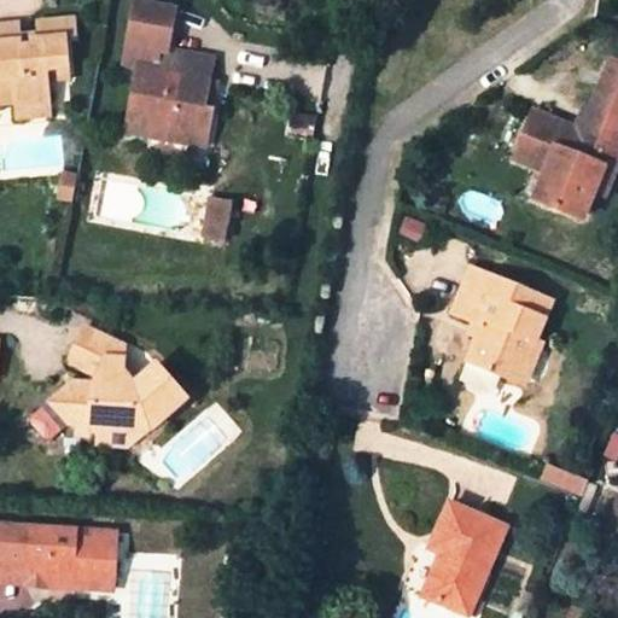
[(211,73),(215,51),(159,40),(167,0),(132,0),(122,53),(140,57),(129,123),(155,128),(157,117),(208,127),(214,99),(207,97),(211,73)]
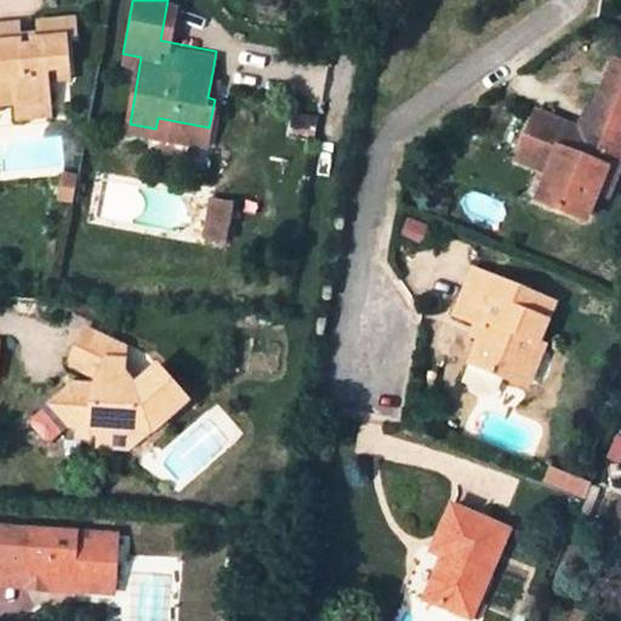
[(27,10),(29,28),(62,26),(60,7),(27,10)]
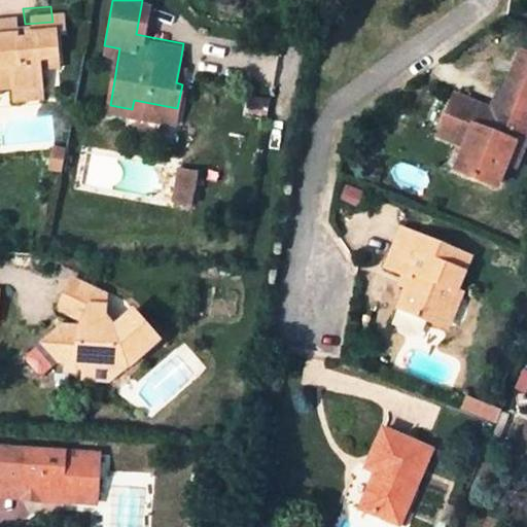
[(15,30),(14,20),(13,11),(0,12),(0,77),(13,76),(14,81),(40,78),(38,58),(37,49),(56,46),(53,22),(25,24),(26,30),(15,30)]
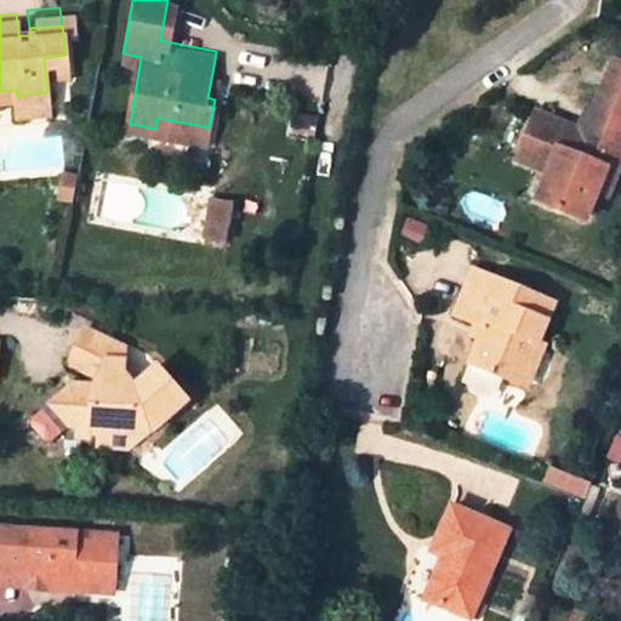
[(28,22),(17,23),(18,35),(30,35),(29,28),(28,22)]
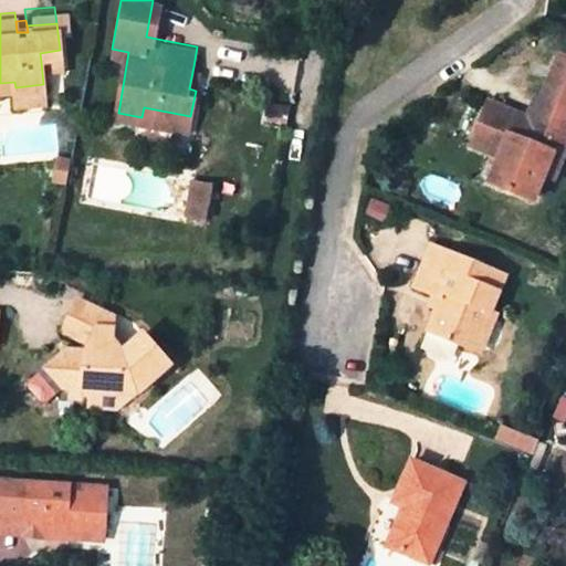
[(40,53),(41,62),(61,60),(60,50),(40,53)]
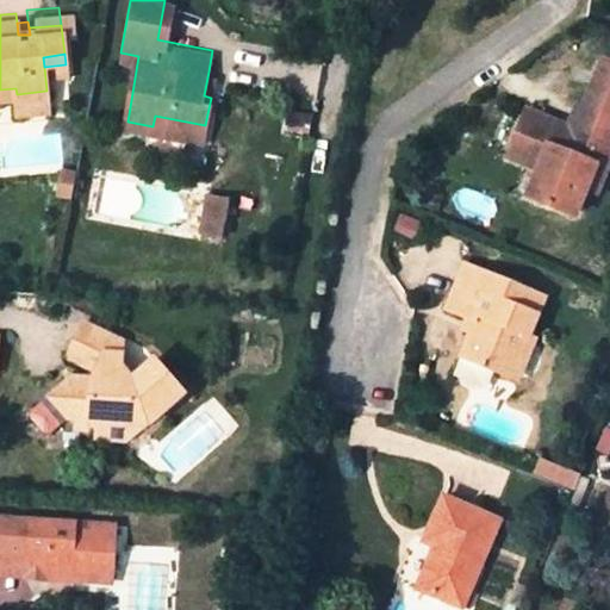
[(609,62),(602,58),(591,83),(609,92),(609,62)]
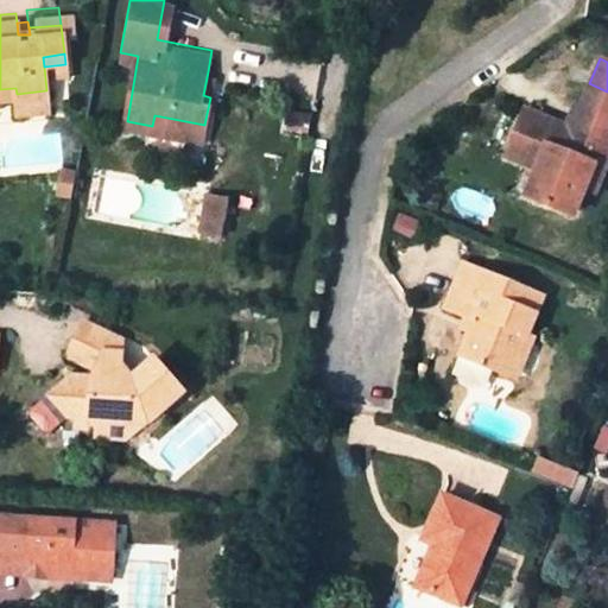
[(203,95),(210,97),(215,74),(208,71),(203,95)]
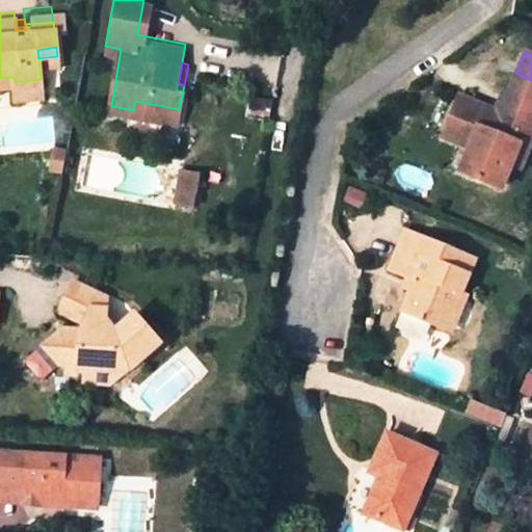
[(502,186),(512,162),(521,142),(530,147),(531,140),(531,80),(515,73),(499,109),(461,95),(445,135),(462,142),(469,139),(473,147),(462,169),(502,186)]
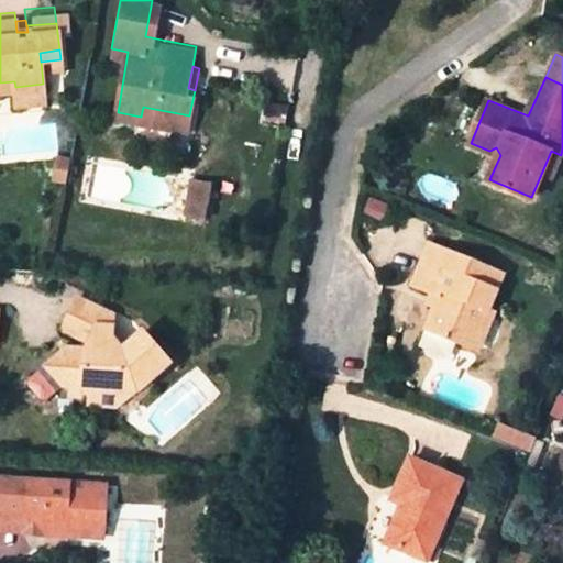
[(0,83),(0,100),(17,99),(15,87),(14,81),(0,83)]
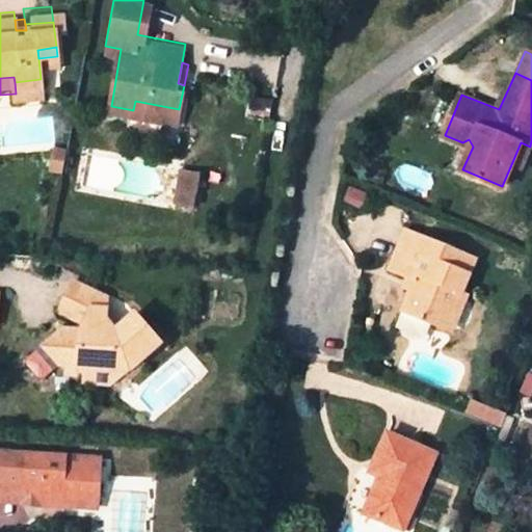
[(43,89),(41,79),(15,82),(16,94),(43,89)]
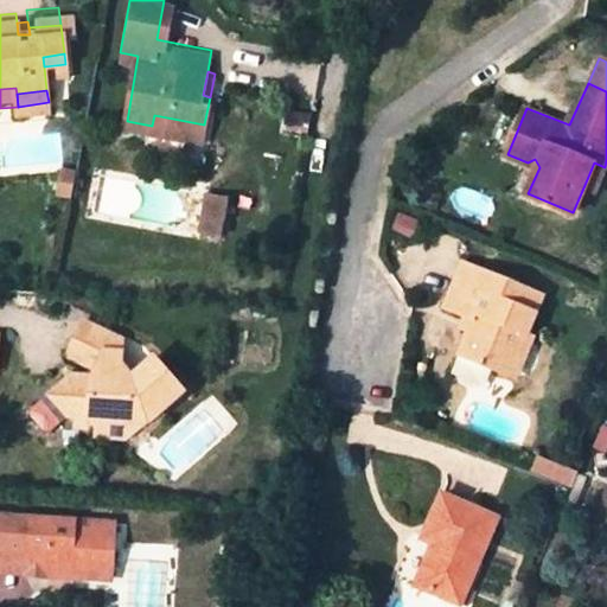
[(49,102),(18,107),(19,117),(50,114),(49,102)]
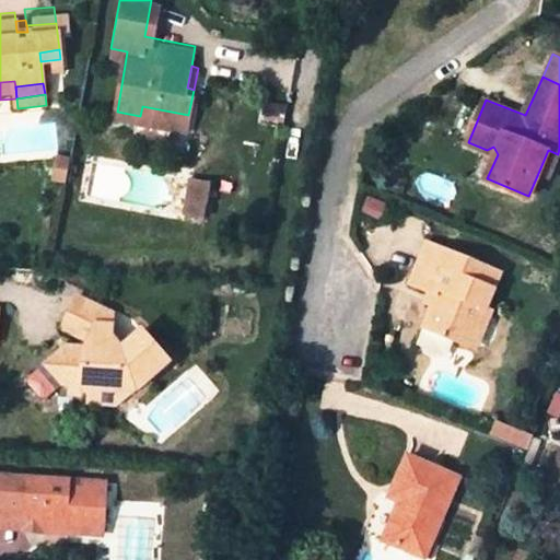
[(187,125),(188,115),(142,106),(140,116),(187,125)]
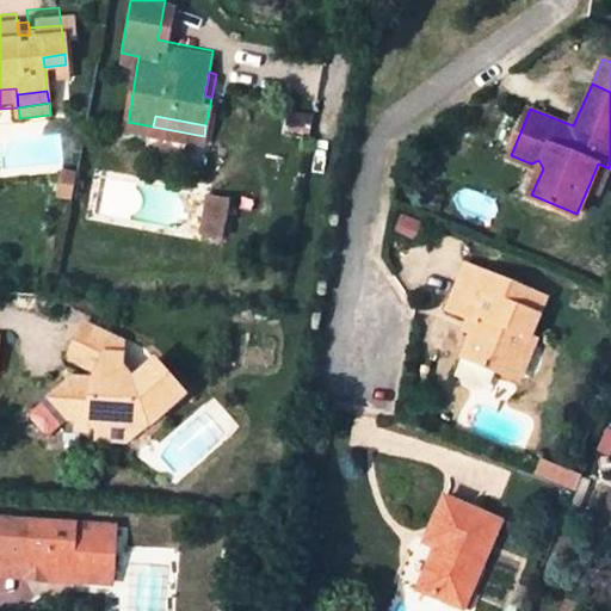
[(598,164),(588,186),(599,191),(609,168),(598,164)]
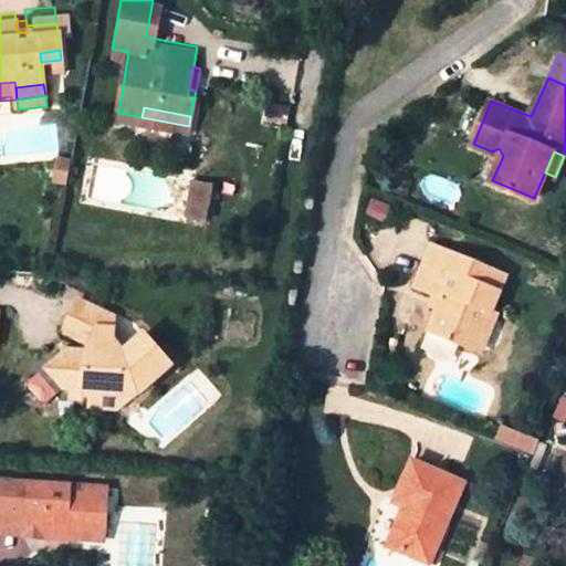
[(72,155),(61,154),(58,175),(67,177),(72,155)]
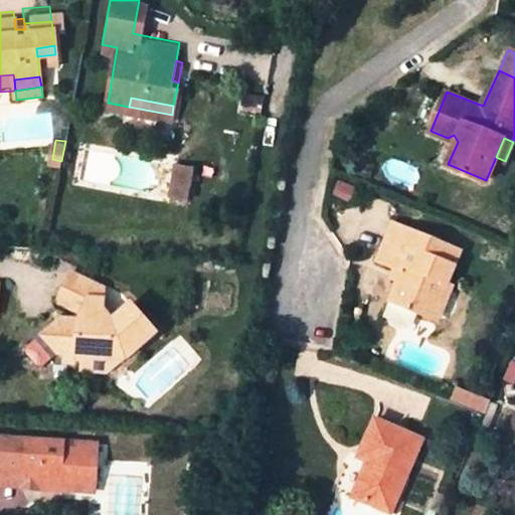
[(191,169),(172,166),(167,195),(186,199),(191,169)]
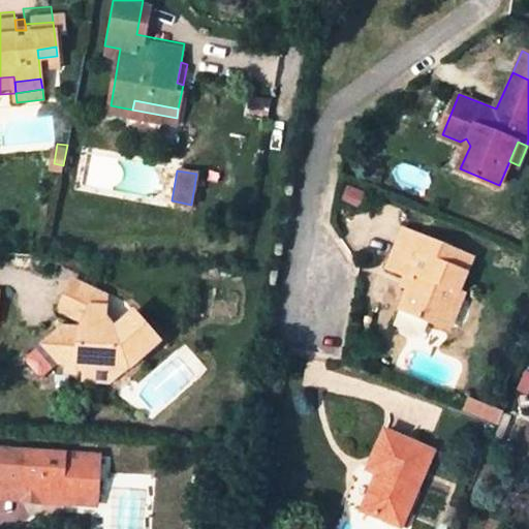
[(402,308),(428,319),(445,328),(474,256),(404,227),(389,267),(407,275),(403,286),(410,288),(402,308)]
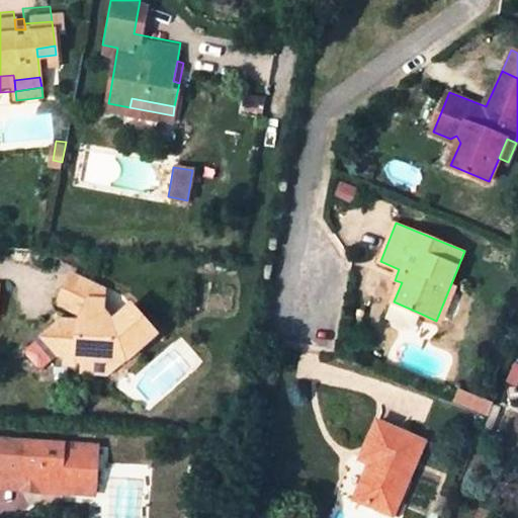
[(41,338),(58,357),(84,359),(82,374),(108,375),(109,360),(128,362),(158,337),(133,308),(114,324),(104,324),(108,291),(74,274),(59,306),(82,316),(87,318),(86,324),(79,324),(58,323),(41,338)]
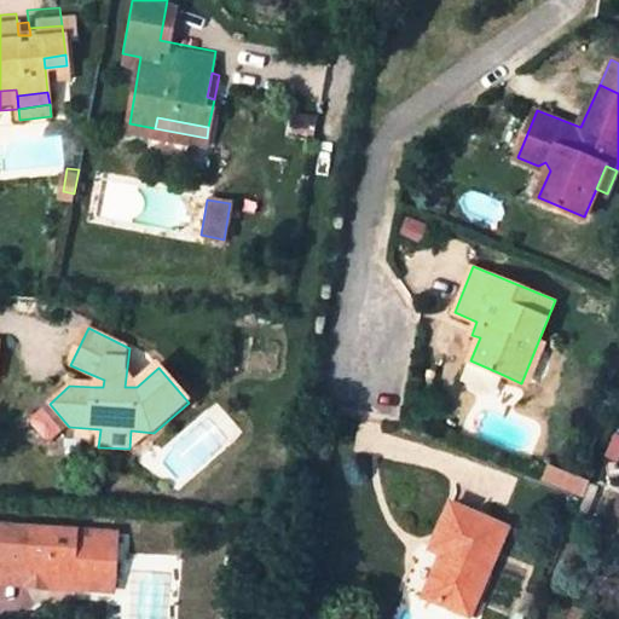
[(495,391),(501,374),(470,360),(463,377),(495,391)]
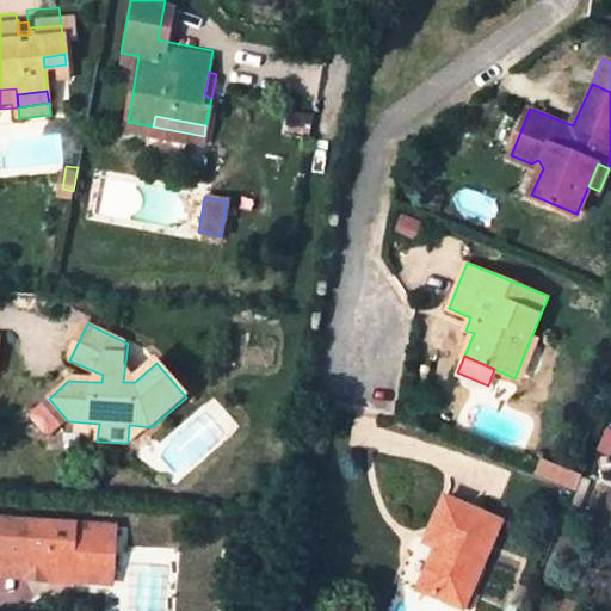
[(48,438),(68,421),(49,399),(30,415),(48,438)]
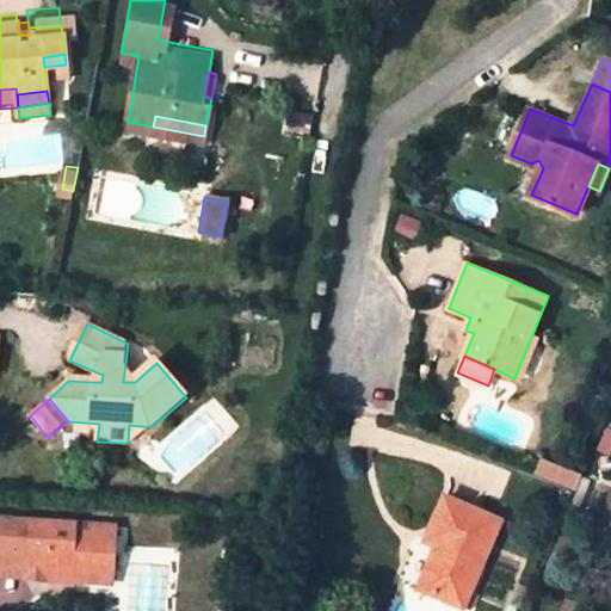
[(539,458),(535,471),(575,489),(581,475),(539,458)]
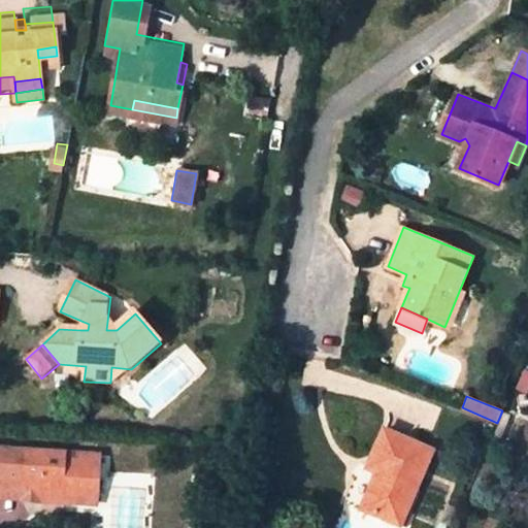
[(378,470),(362,505),(399,524),(433,450),(388,430),(370,465),(378,470)]
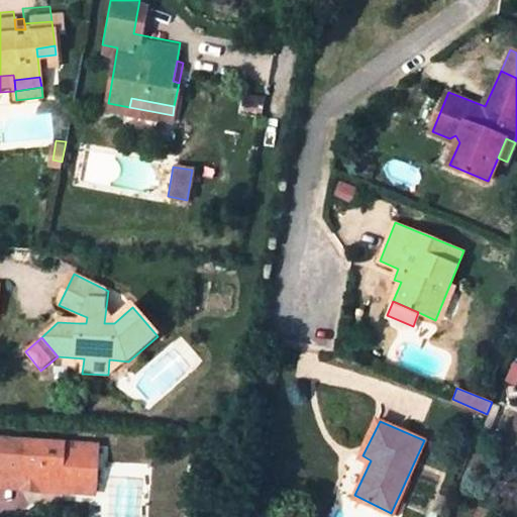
[(62,484),(61,492),(96,494),(99,448),(0,441),(0,488),(24,490),(25,482),(62,484)]
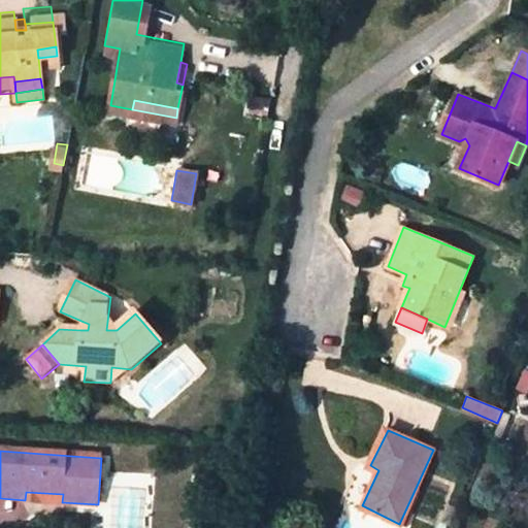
[(63,494),(26,492),(25,500),(62,502),(63,494)]
